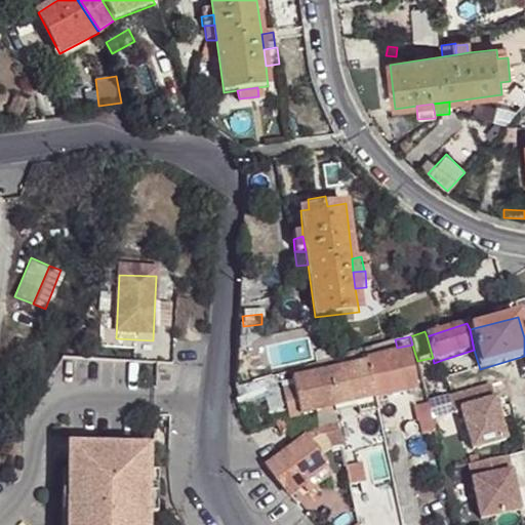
[(364,350),(365,360),(366,363),(375,399),(416,389),(408,352),(398,354),(397,348),(395,339),(364,350)]
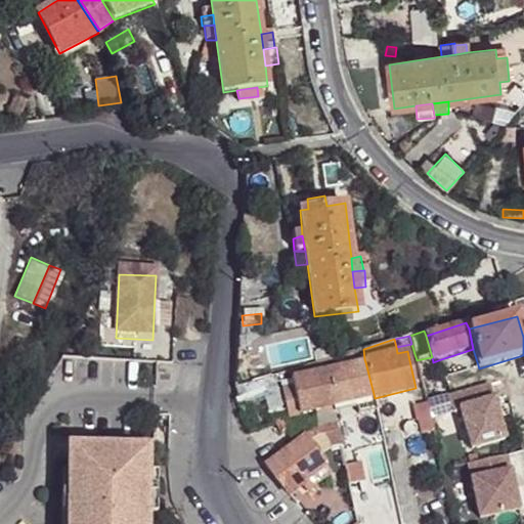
[(322,361),(324,372),(334,409),(352,402),(375,398),(365,362),(364,359),(363,349),(322,361)]
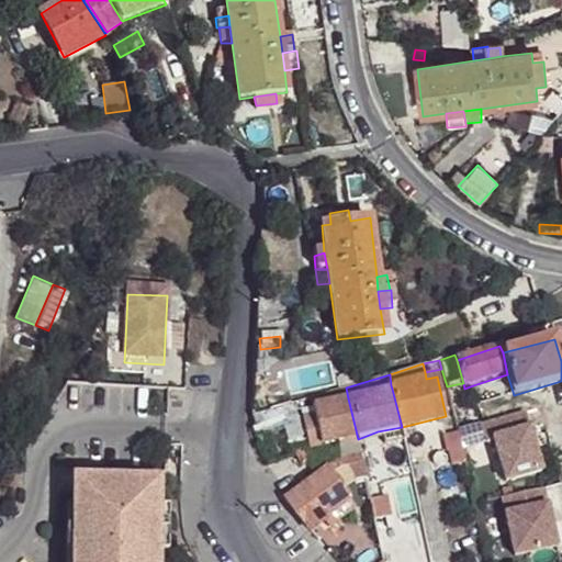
[(464,389),(463,383),(457,384),(460,397),(475,394),(473,385),(464,389)]
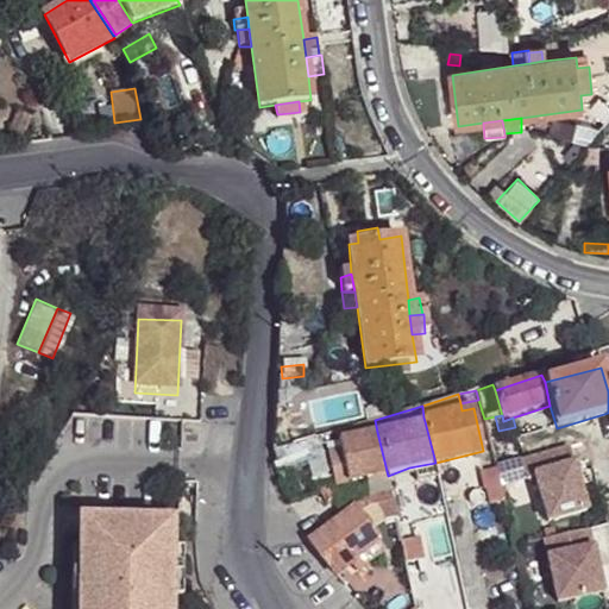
[(288,428),(293,446),(313,440),(307,422),(288,428)]
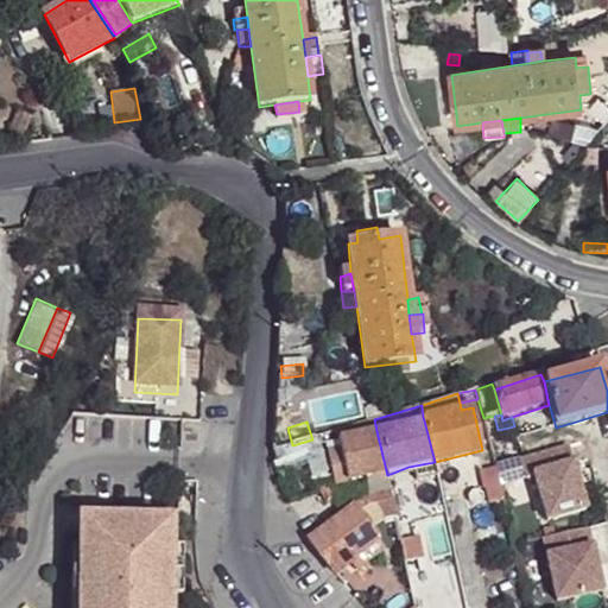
[(387,475),(377,431),(337,442),(340,451),(347,483),(387,475)]
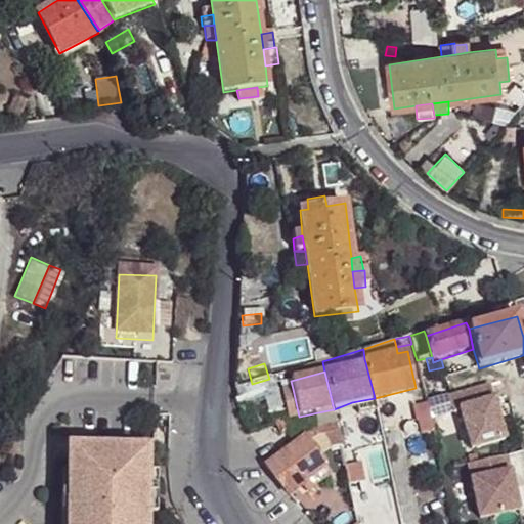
[(293,389),(279,392),(286,419),(299,417),(293,389)]
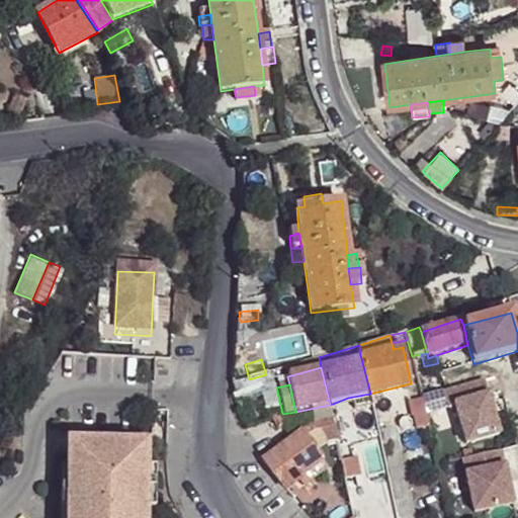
[(372,408),(370,394),(348,398),(350,405),(351,412),(372,408)]
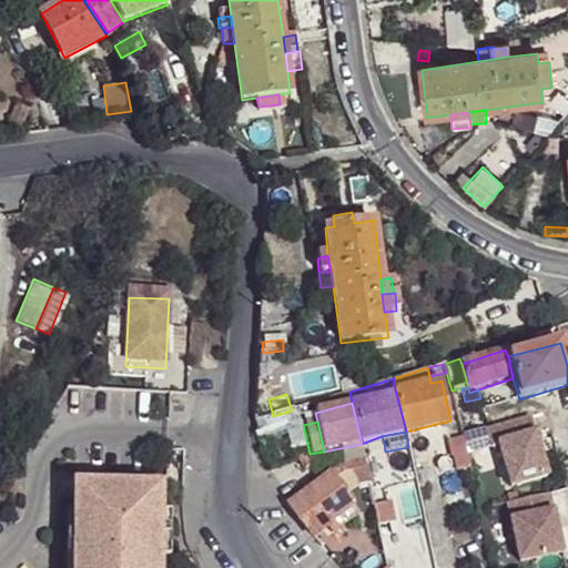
[(540,433),(501,444),(514,486),(553,475),(540,433)]
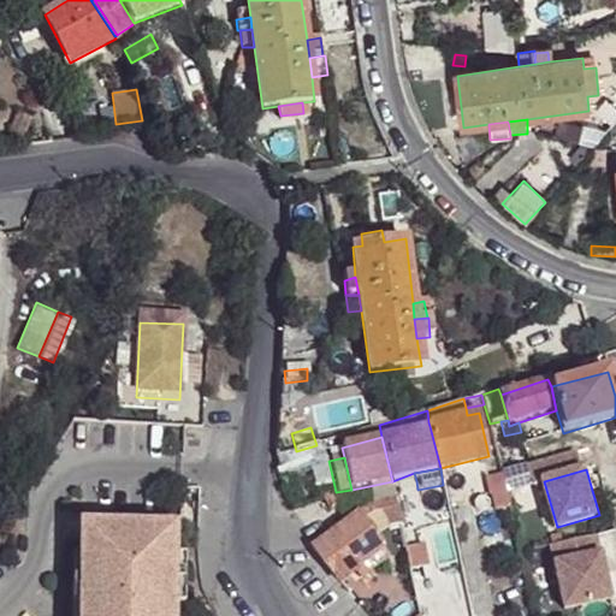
[(414,473),(392,481),(392,486),(416,481),(414,473)]
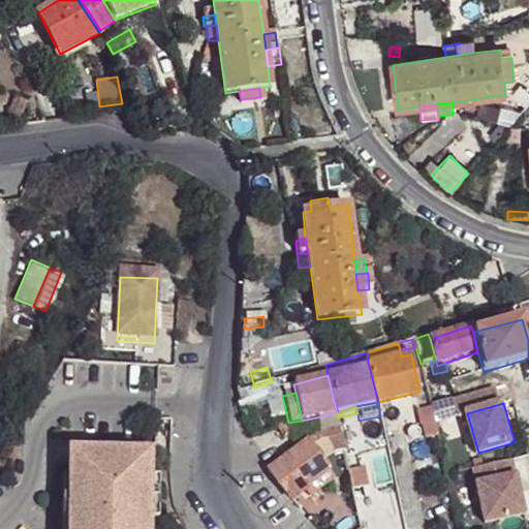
[(339,428),(341,434),(341,437),(349,435),(348,427),(339,428)]
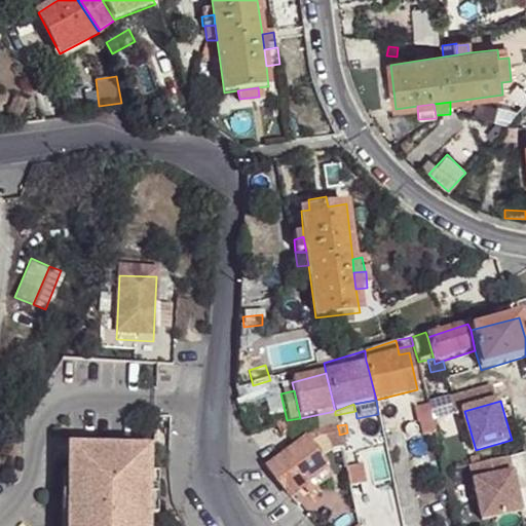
[(337,475),(347,473),(347,471),(342,450),(339,436),(339,435),(339,431),(328,435),(337,475)]
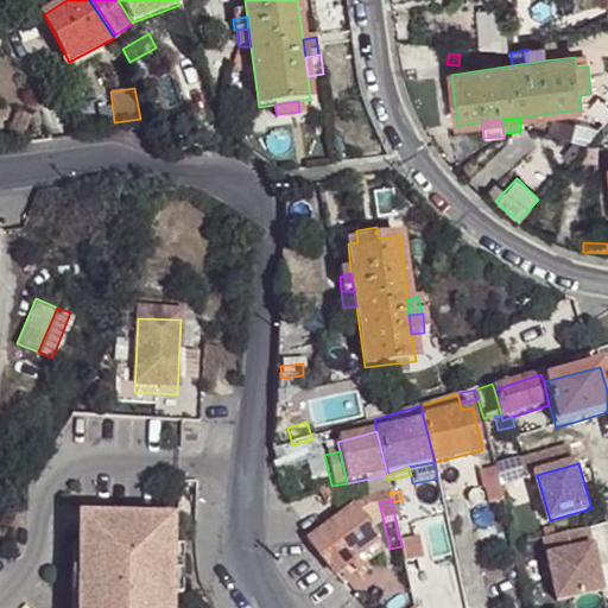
[(392,504),(396,520),(404,518),(400,502),(392,504)]
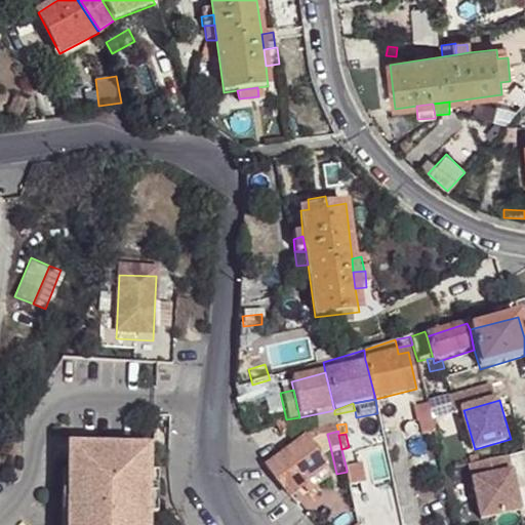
[(315,439),(313,438),(311,436),(305,441),(309,445),(315,439)]
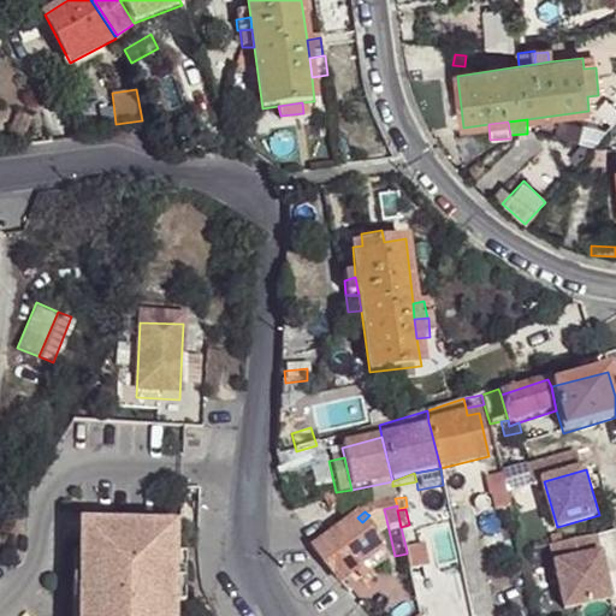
[(348,525),(314,549),(339,585),(355,573),(353,569),(380,548),(362,522),(357,517),(348,525)]
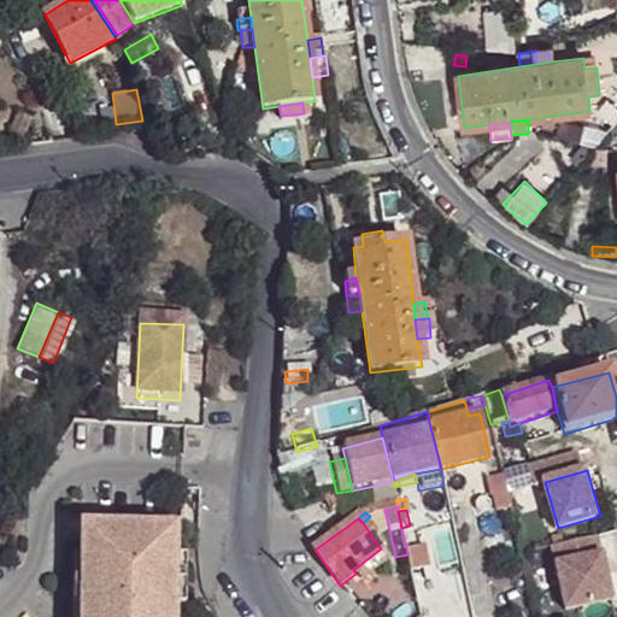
[(136,528),(90,524),(89,551),(84,616),(172,616),(174,607),(174,593),(170,593),(170,582),(171,571),(175,573),(176,558),(177,539),(135,536),(136,528)]
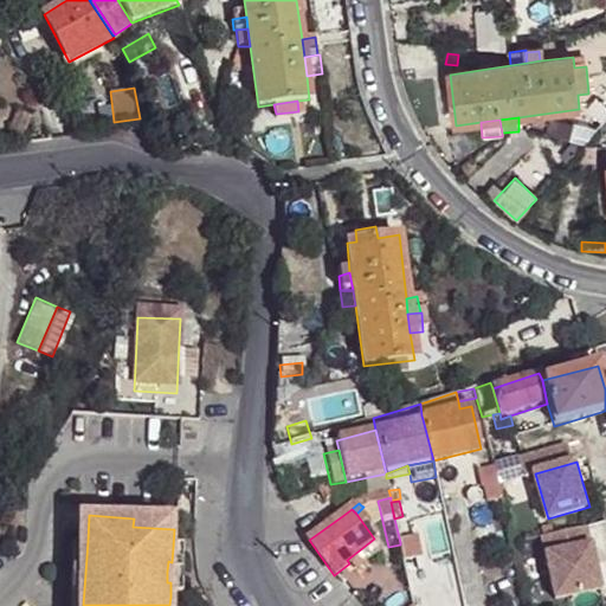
[(347,560),(349,563),(355,569),(381,548),(374,539),(347,560)]
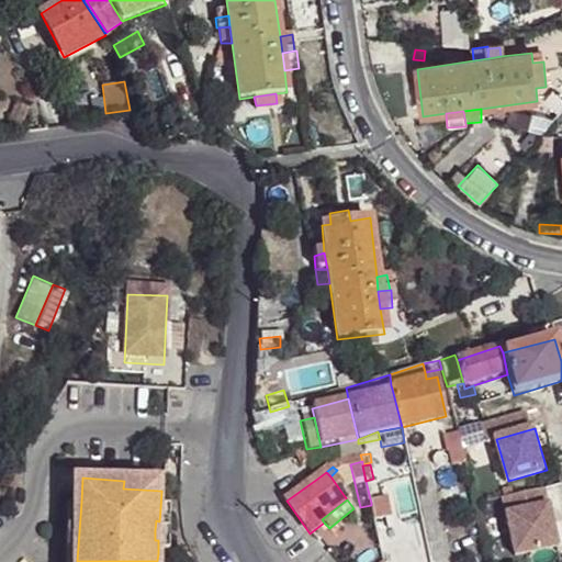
[(388,499),(371,503),(371,505),(374,519),(391,516),(388,499)]
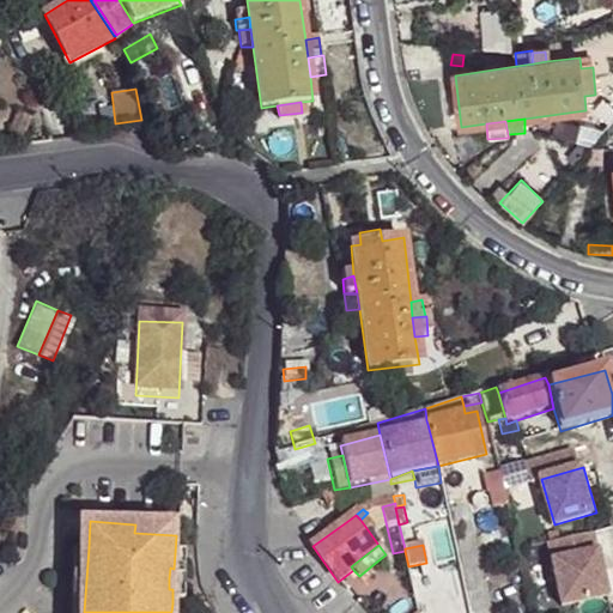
[(84,612),(89,547),(77,546),(72,612),(84,612)]
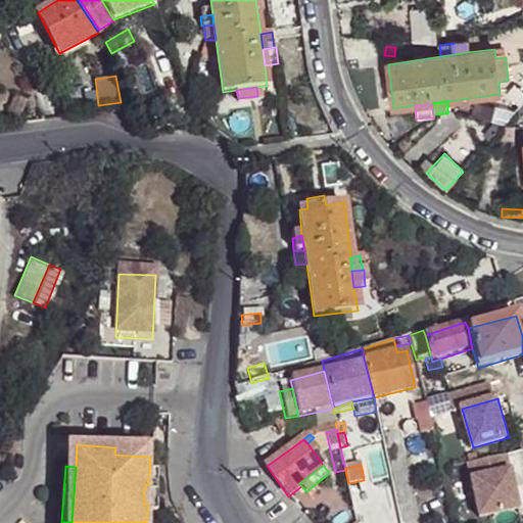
[(512,470),(471,478),(481,520),(522,511),(512,470)]
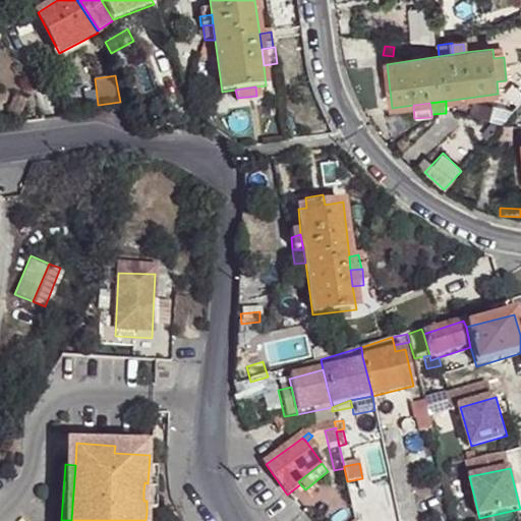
[(159,472),(149,471),(148,483),(145,482),(143,491),(143,501),(147,501),(147,513),(157,514),(158,493),(159,472)]
